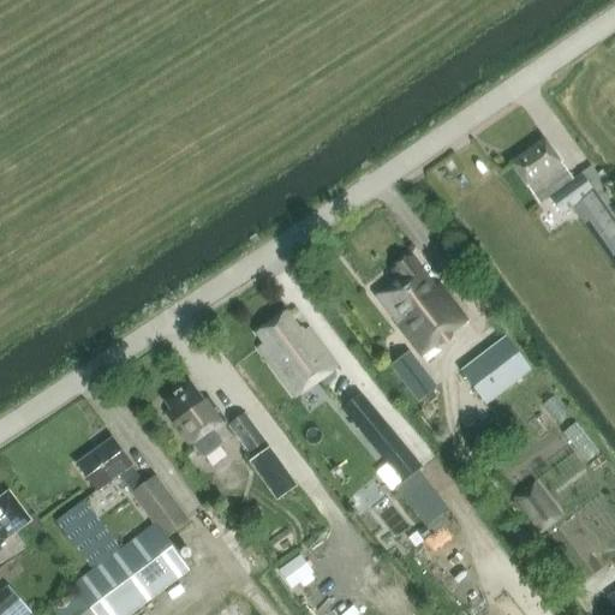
[(562,214),(572,208),(614,267),(614,202),(591,167),(572,180),(566,172),(567,172),(561,162),(545,141),(511,165),(526,186),(527,186),(533,195),(539,203),(550,197),(562,214)]
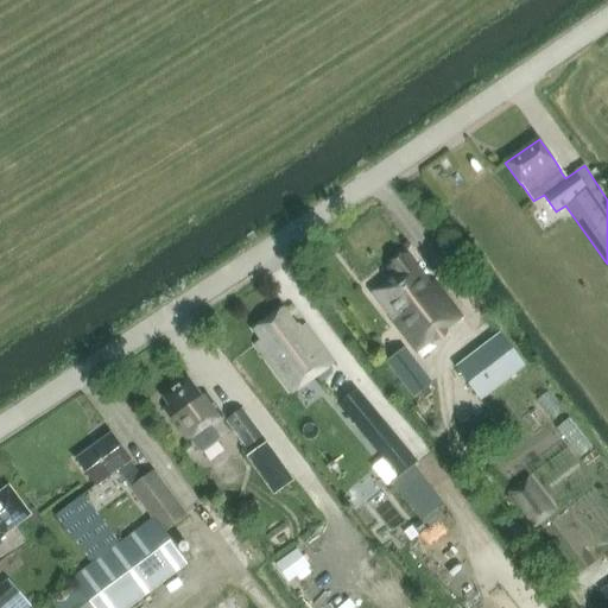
[(434,341),(461,320),(435,282),(430,286),(407,254),(390,268),(396,277),(374,293),(396,318),(392,321),(417,354),(420,359),(437,346),(434,341)]
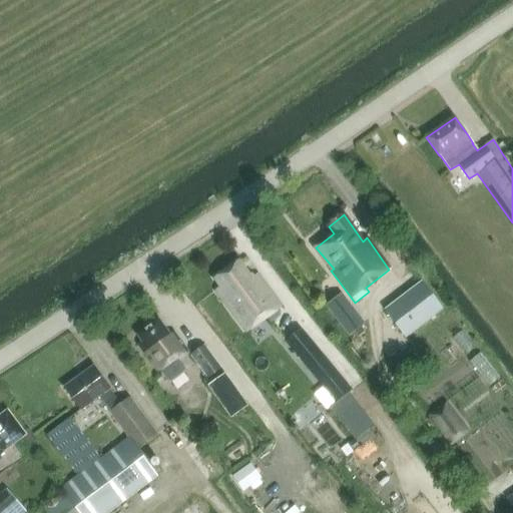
[(216,277),(222,286),(216,290),(246,332),(282,307),(259,274),(252,278),(240,260),(216,277)]
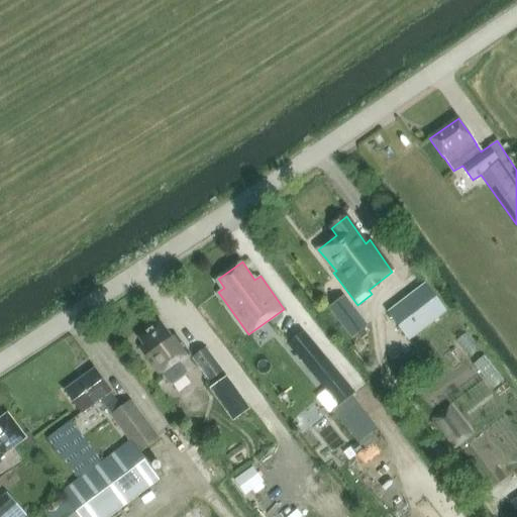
[(425,283),(388,312),(410,340),(447,311),(425,283)]
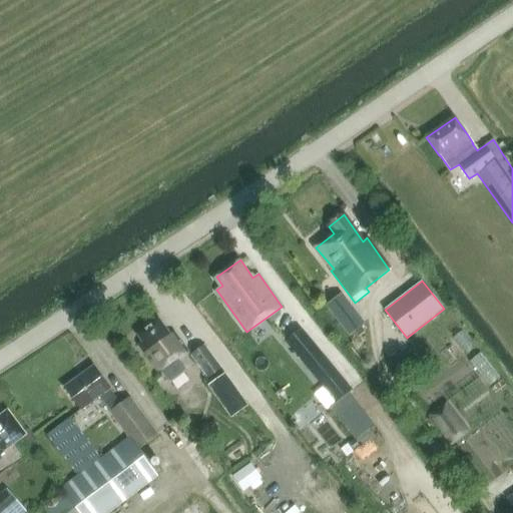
[(334,300),(326,306),(341,325),(349,336),(364,324),(356,313),(349,319),(334,300)]
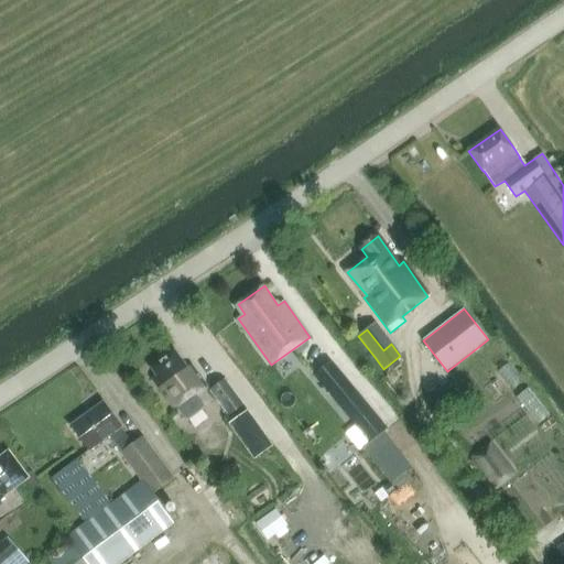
[(180,408),(185,415),(190,416),(202,408),(203,403),(196,394),(208,387),(192,364),(187,366),(175,349),(151,366),(156,373),(152,377),(176,410),(180,408)]
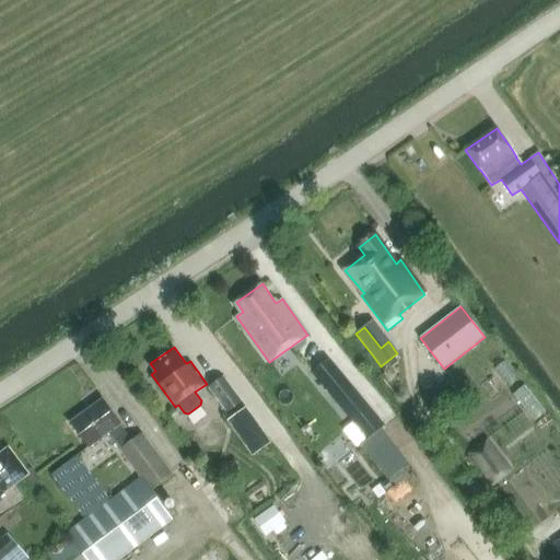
[(385,426),(328,357),(310,372),(365,439),(365,438),(368,440),(385,426)]
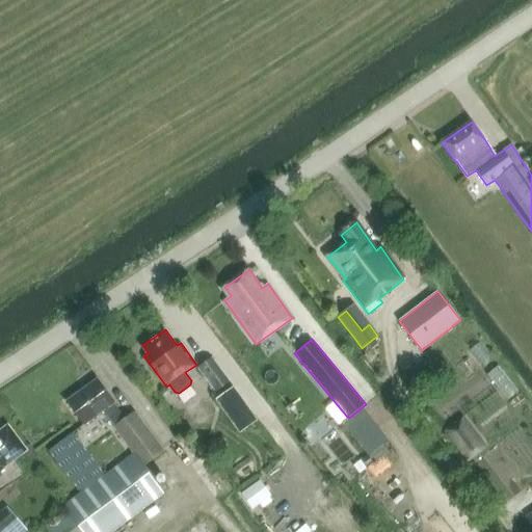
[(230,381),(223,372),(212,358),(198,368),(216,391),(230,381)]
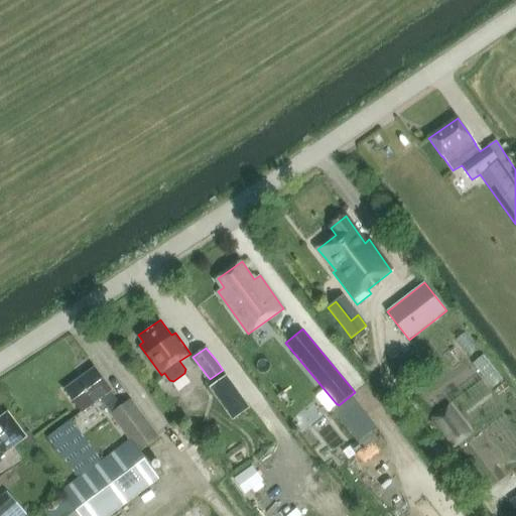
[(100,398),(111,413),(130,439),(101,461),(70,420),(47,437),(80,478),(62,490),(68,495),(66,497),(80,515),(107,515),(158,478),(140,453),(159,438),(130,398),(121,405),(110,391),(111,390),(94,368),(65,390),(82,412),(100,398)]
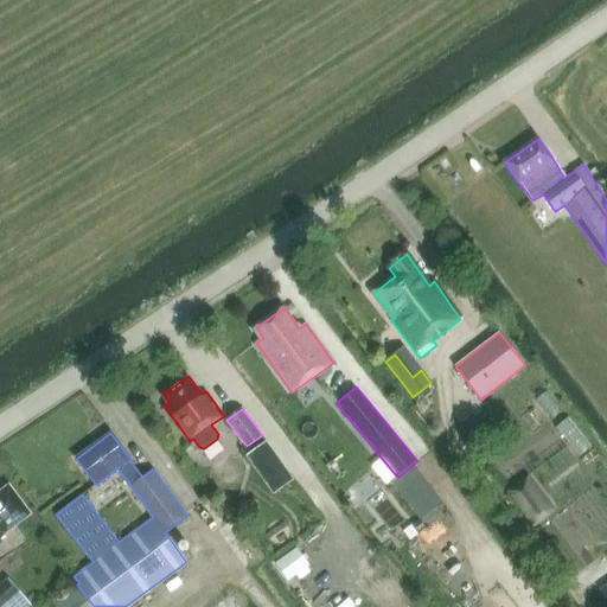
[(273,491),(294,477),(268,436),(246,449),(273,491)]
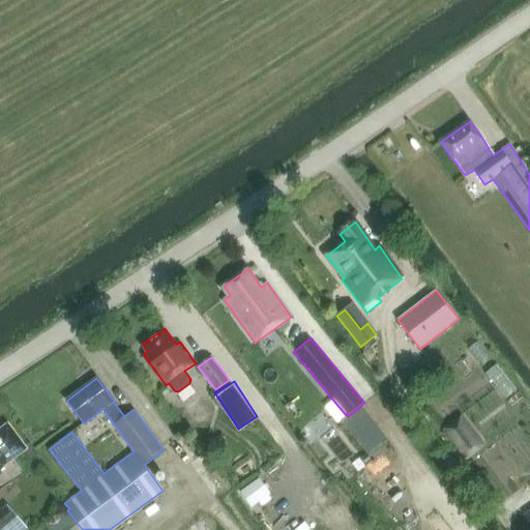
[(465,461),(484,445),(462,413),(441,429),(465,461)]
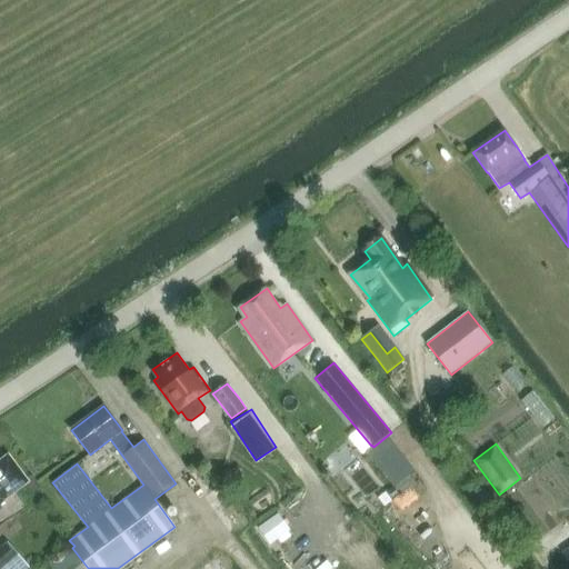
[(0,462),(0,503),(5,501),(3,500),(27,482),(8,457),(0,462)]
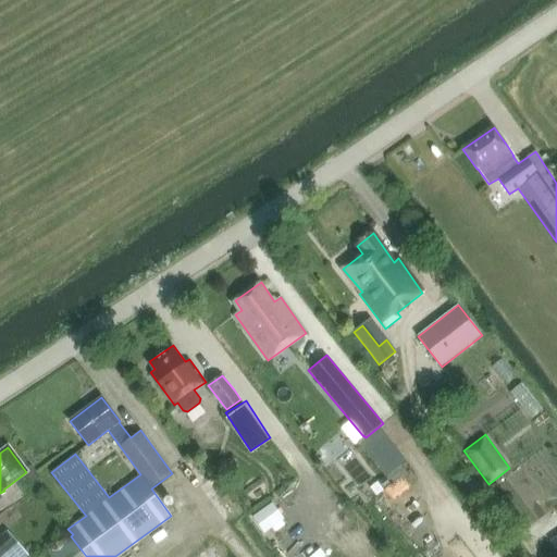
[(282,520),(270,504),(252,517),(264,533),(282,520)]
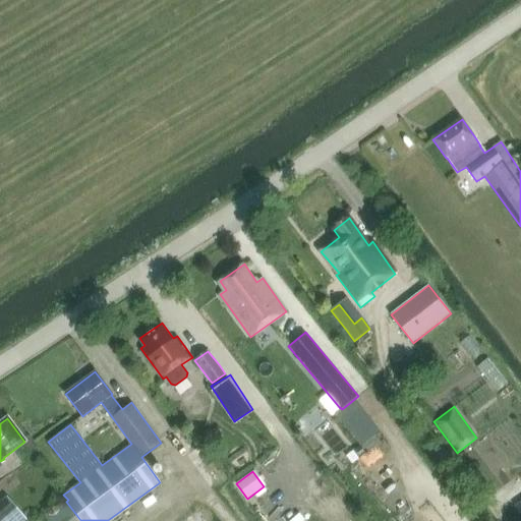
[(0,502),(0,520),(23,520),(25,519),(6,497),(0,502)]
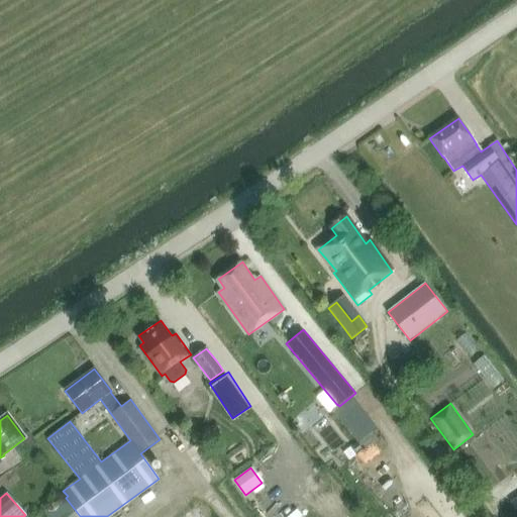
[(419,509),(425,516),(438,516),(428,502),(419,509)]
